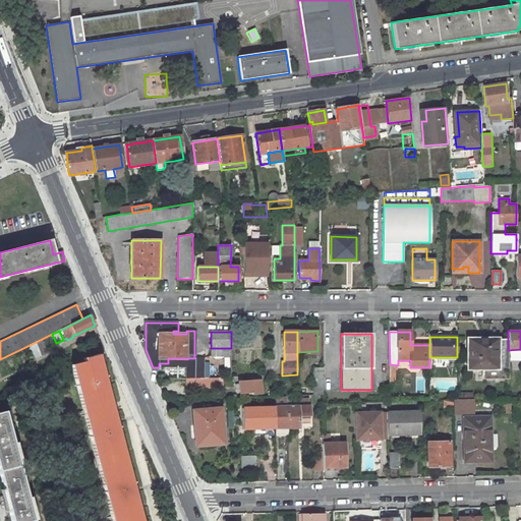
[(508,338),(467,339),(468,368),(484,368),(484,379),(509,379),(509,350),(508,350),(508,338)]
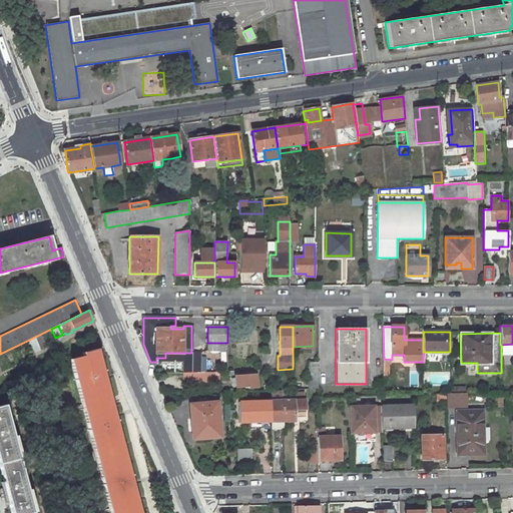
[(41,334),(31,339),(36,352),(46,348),(41,334)]
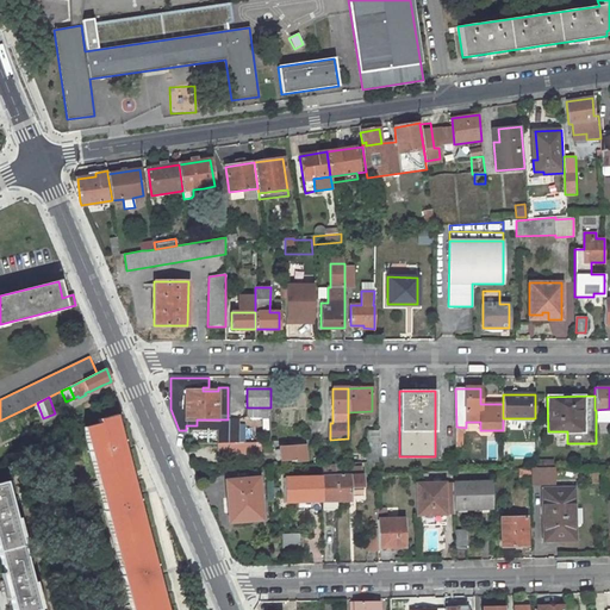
[(247,408),(247,417),(271,417),(271,408),(247,408)]
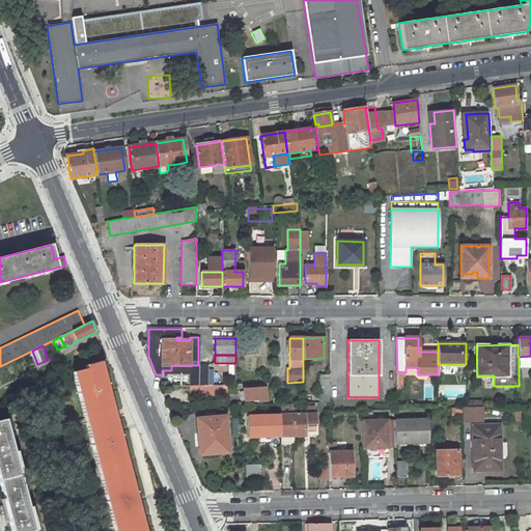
[(86,368),(73,371),(114,530),(145,530),(101,361),(86,365),(86,368)]
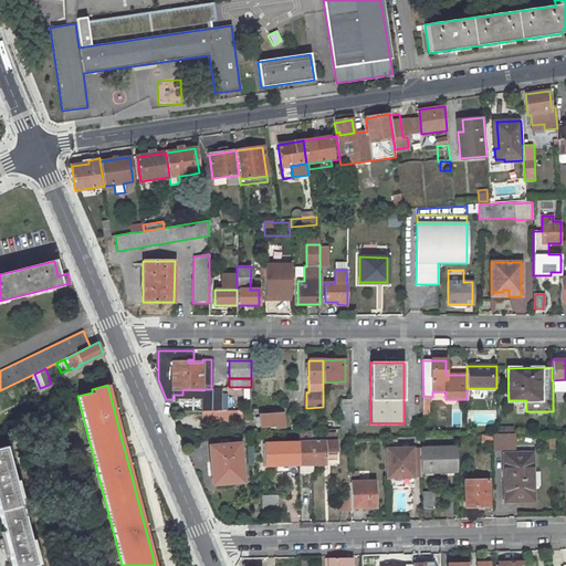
[(173,395),(173,398),(202,399),(202,410),(221,410),(221,389),(211,389),(182,389),(182,395),(173,395)]
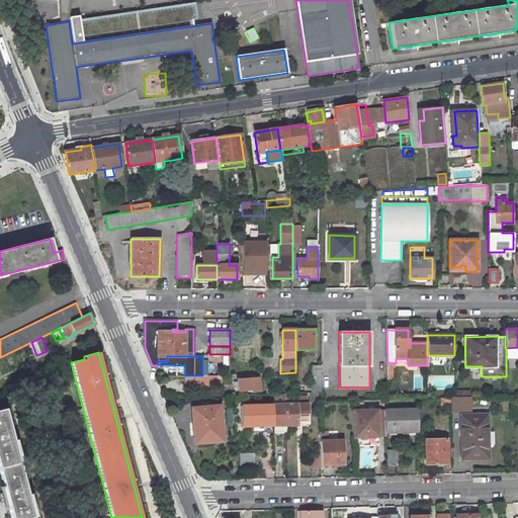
[(321,366),(312,366),(312,385),(312,393),(321,393),(321,366)]
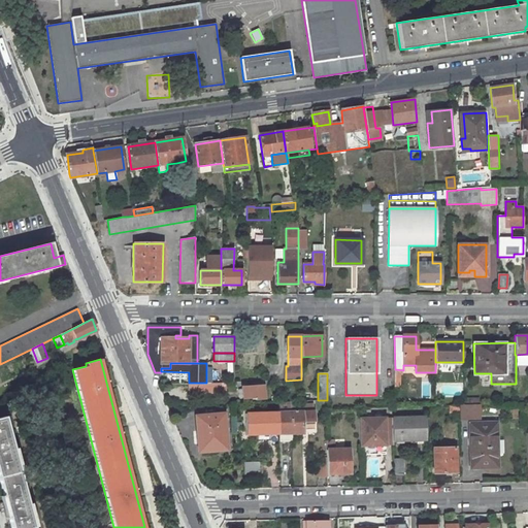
[(242,397),(242,398),(255,398),(255,400),(265,399),(263,382),(254,383),(246,384),(248,387),(242,387),(241,387),(241,390),(242,397)]
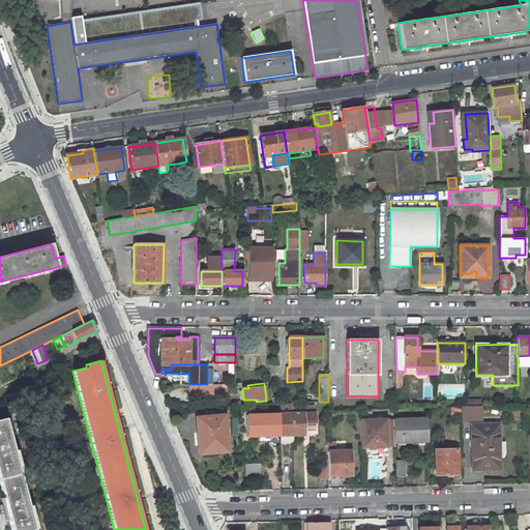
[(211,384),(203,385),(203,394),(211,393),(211,384)]
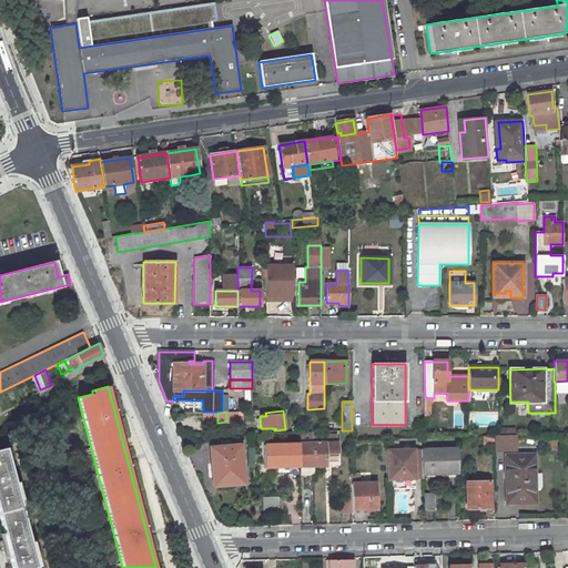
[(226,412),(226,422),(243,422),(243,412),(226,412)]
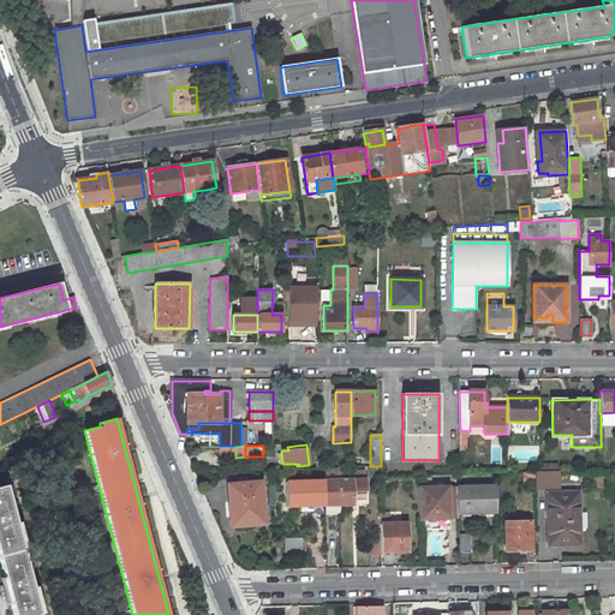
[(370,458),(351,458),(351,467),(370,466),(370,458)]
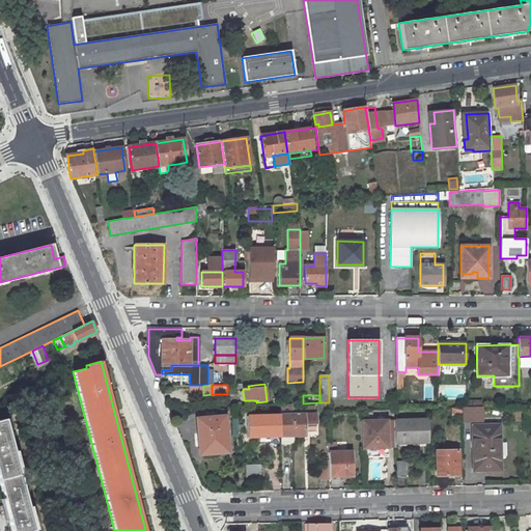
[(279,404),(280,415),(281,437),(294,436),(306,436),(305,430),(305,423),(316,423),(315,413),(314,413),(314,407),(292,407),(292,404),(279,404)]
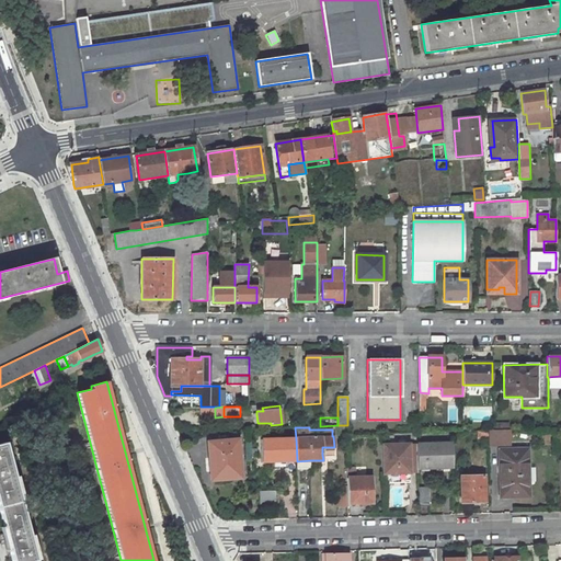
[(511,445),(510,430),(508,430),(494,430),(489,431),(490,446),(511,445)]
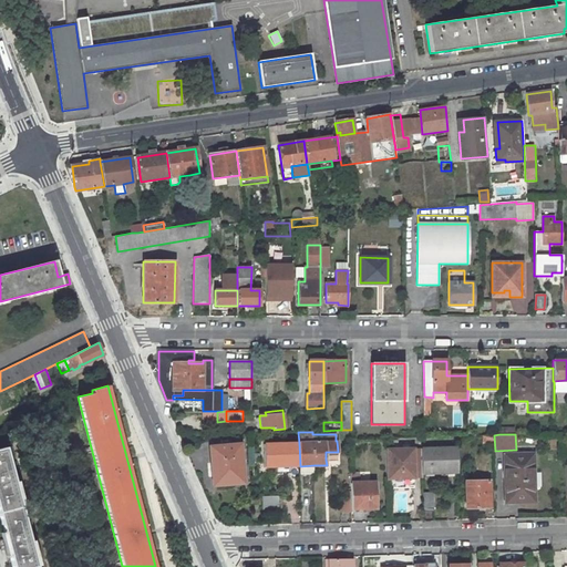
[(288,466),(300,466),(299,443),(263,444),(264,467),(277,466),(288,466)]
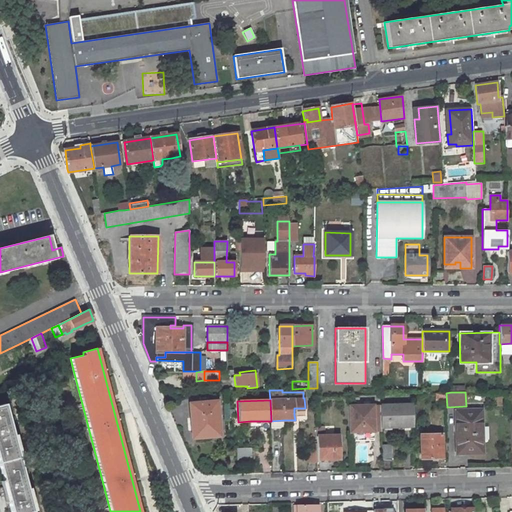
[(216,401),(190,404),(192,438),(219,436),(216,401)]
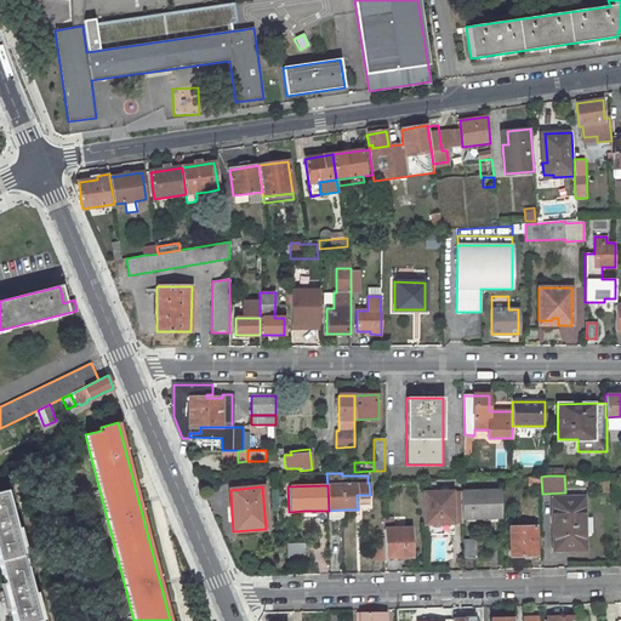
[(6,490),(0,491),(0,567),(4,582),(11,608),(13,620),(40,620),(33,593),(23,556),(16,528),(6,490)]
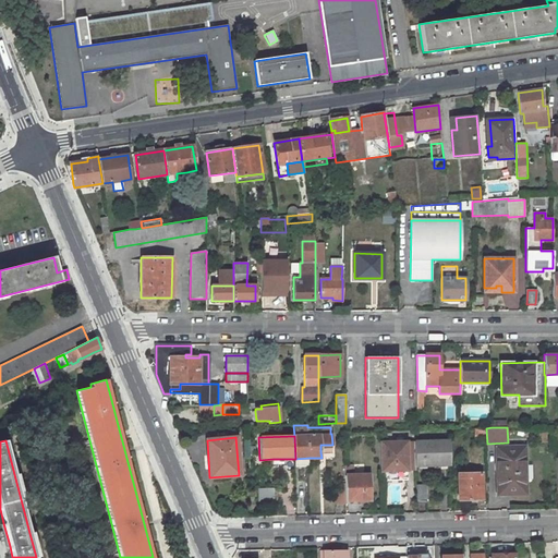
[(449,440),(414,441),(415,465),(450,465),(449,440)]
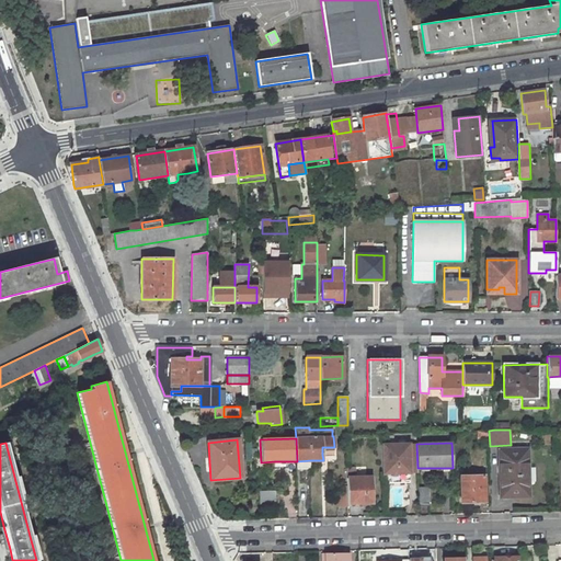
[(416,444),(381,445),(382,473),(418,472),(418,468),(416,444)]
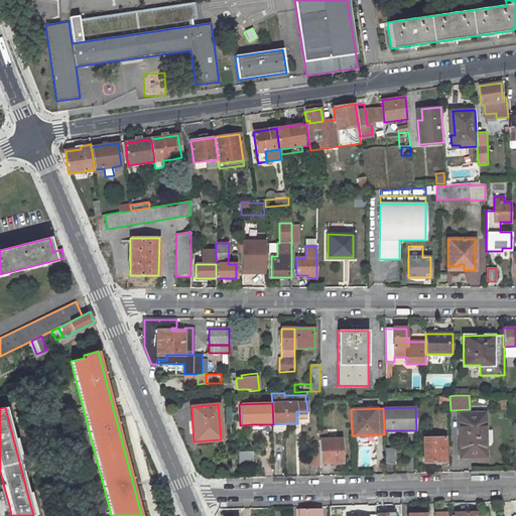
[(486,457),(485,413),(461,414),(461,423),(460,423),(461,455),(469,455),(469,457),(486,457)]
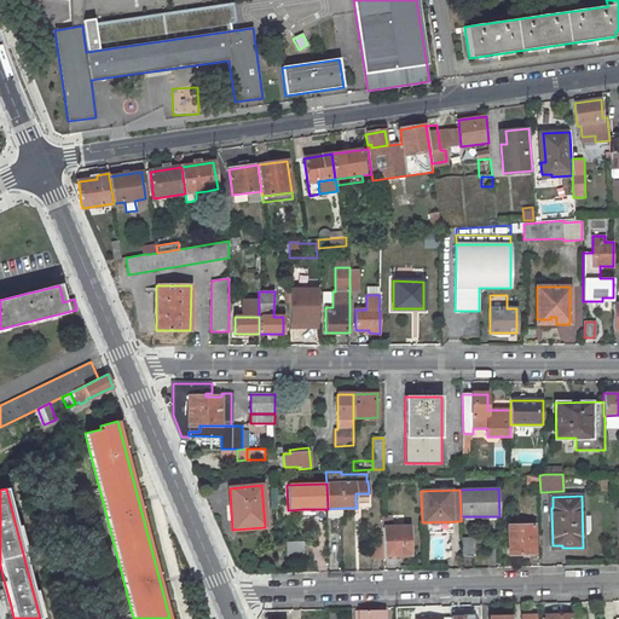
[(19,525),(16,526),(23,554),(27,553),(19,525)]
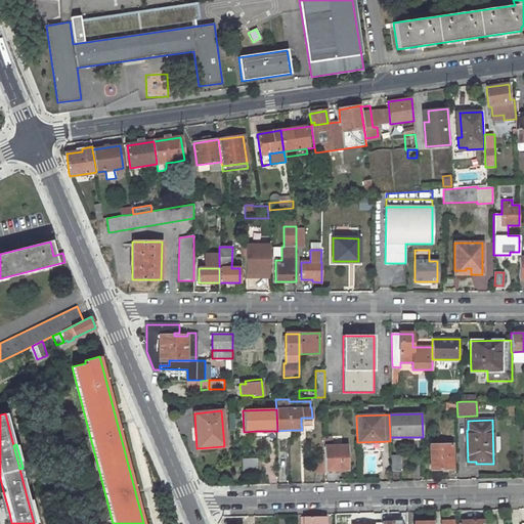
[(451,444),(430,445),(431,470),(449,469),(448,452),(451,452),(451,444)]
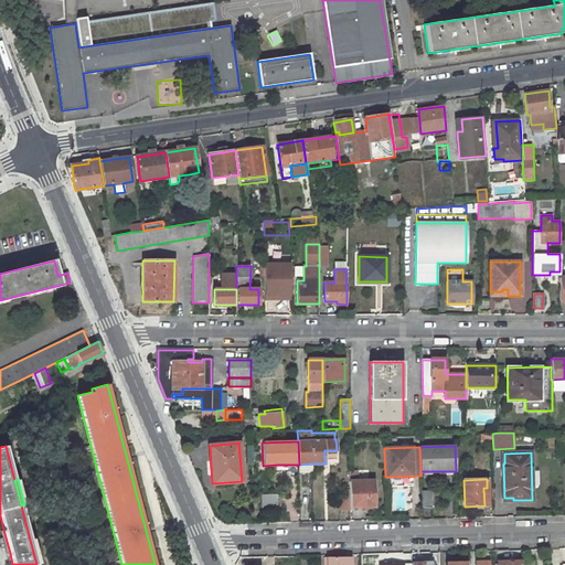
[(349,481),(349,487),(350,507),(374,507),(374,481),(349,481)]
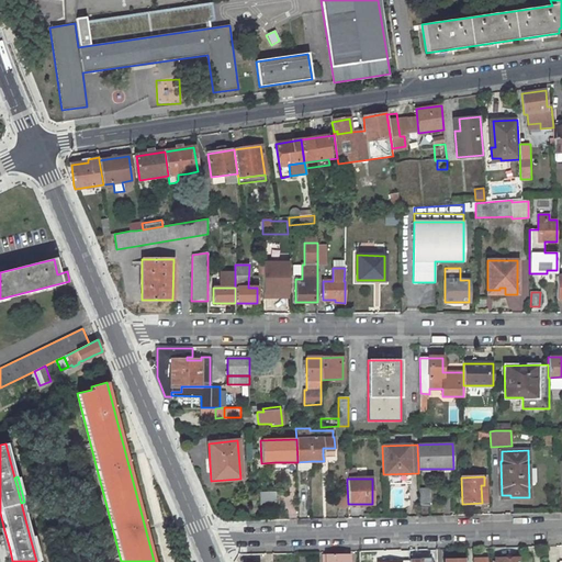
[(348,507),(348,504),(347,484),(339,484),(336,484),(336,507),(348,507)]
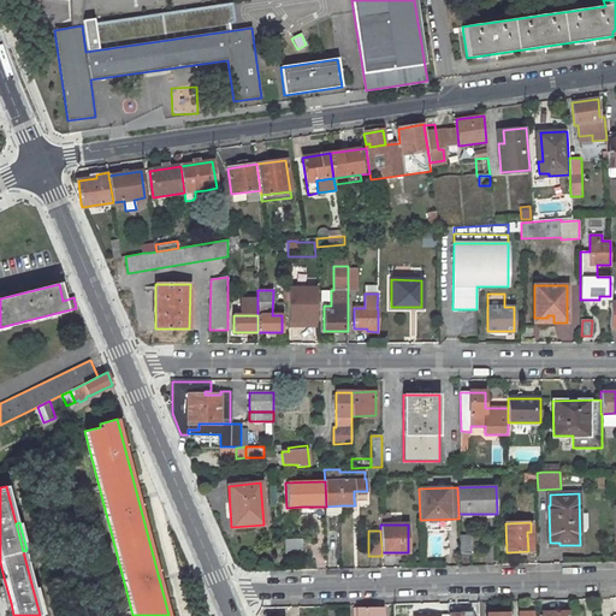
[(469,535),(460,535),(460,554),(471,554),(469,535)]
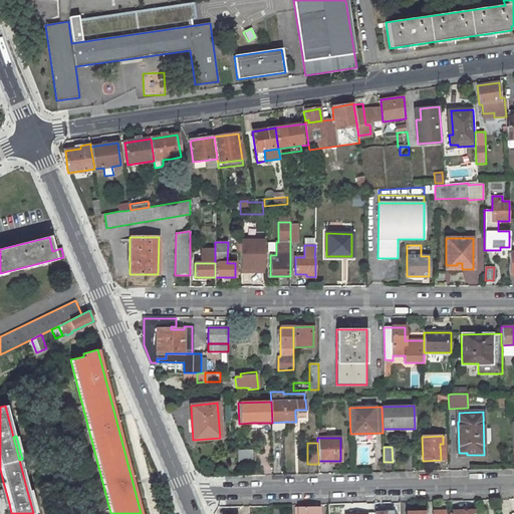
[(253,464),(252,450),(237,450),(238,464),(253,464)]
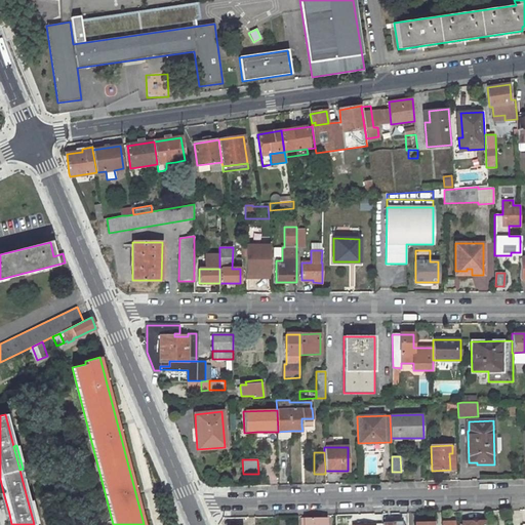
[(265,467),(273,480),(280,476),(272,462),(265,467)]
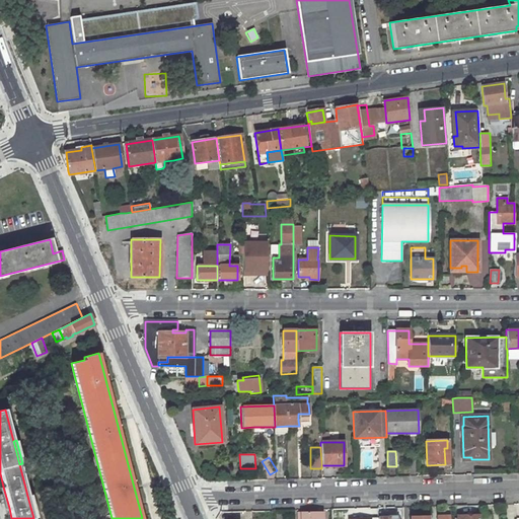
[(33,518),(36,517),(30,495),(27,496),(33,518)]
